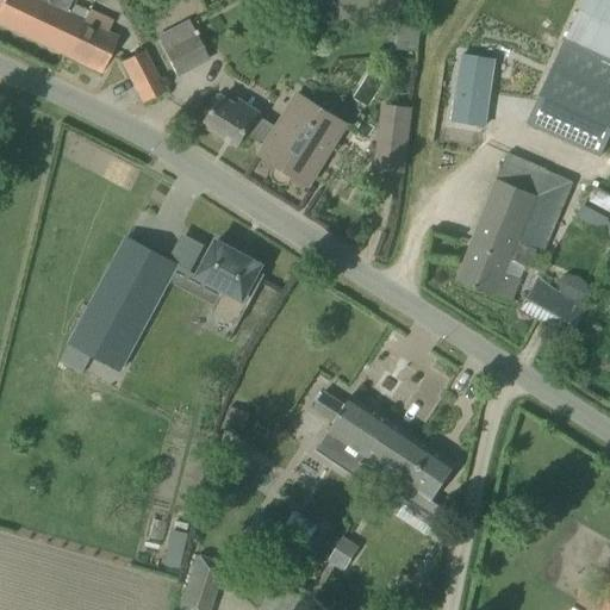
[(0,0),(0,24),(66,56),(82,20),(64,12),(70,0),(68,0),(0,0)]
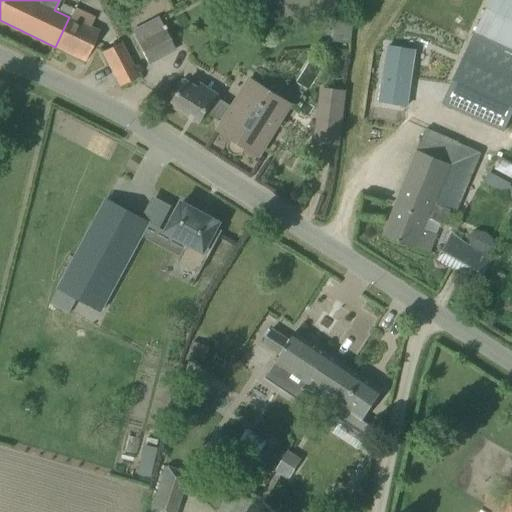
[(55,47),(84,61),(93,43),(98,33),(87,27),(92,17),(73,8),(69,17),(55,47)]
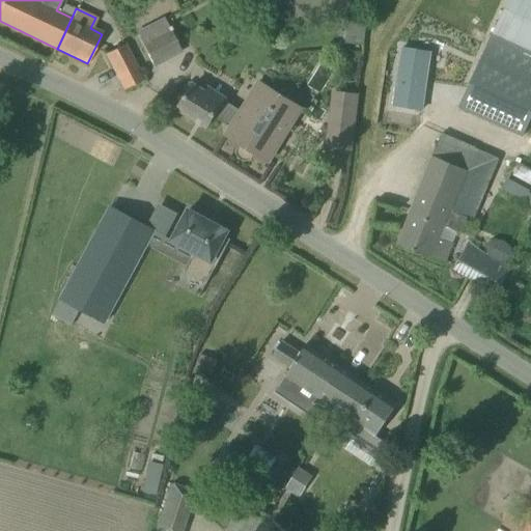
[(366,20),(340,17),(337,43),(363,46),(366,20)]
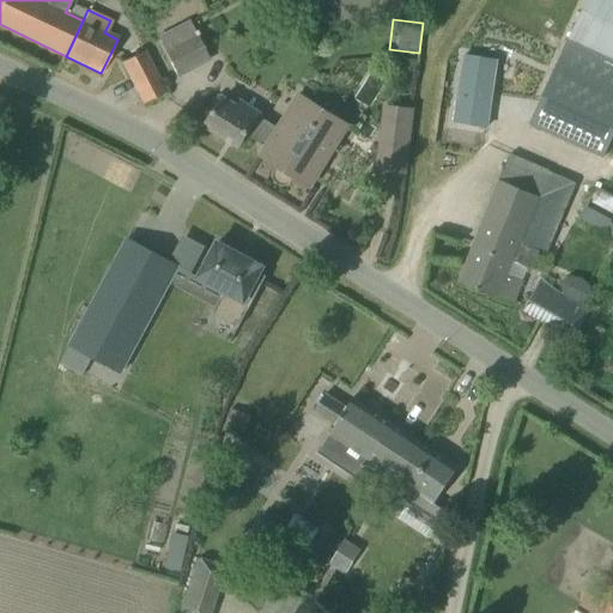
[(177,77),(210,59),(188,20),(157,37),(177,77)]
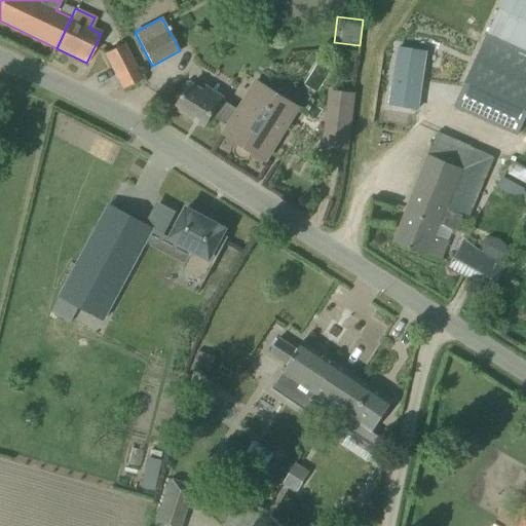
[(525,51),(486,34),(453,107),(517,137),(525,116),(525,51)]
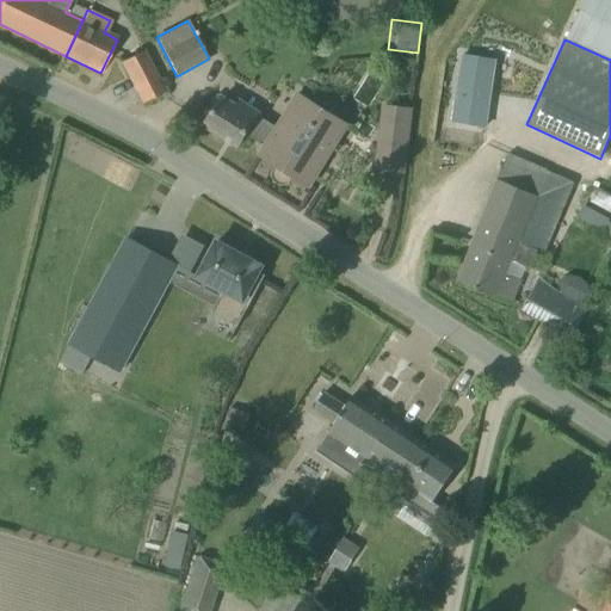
[(136,90),(158,79),(143,50),(122,61),(136,90)]
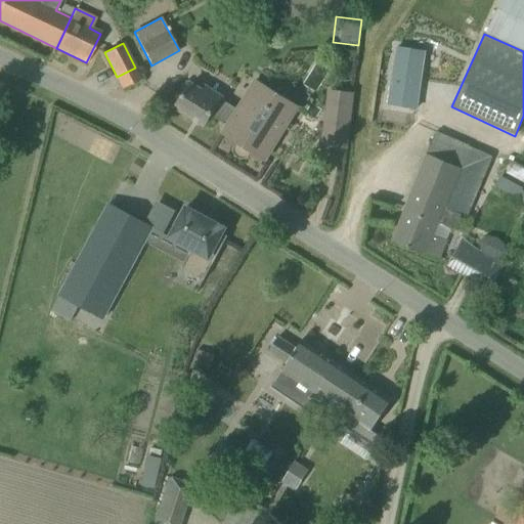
[(398,48),(390,105),(418,110),(426,52),(398,48)]
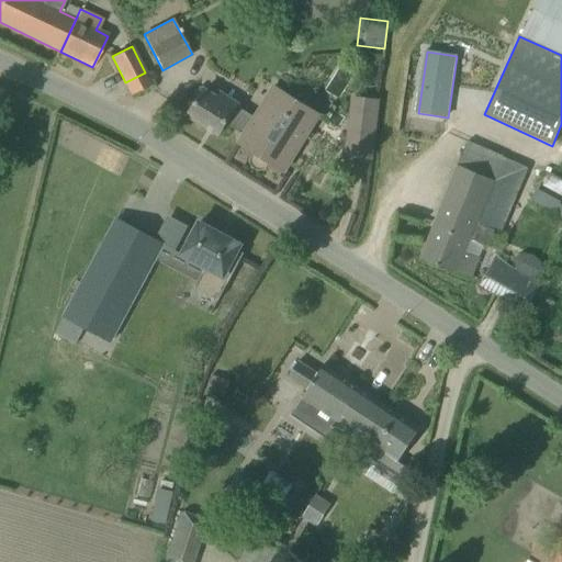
[(244,135),(239,143),(256,154),(267,160),(283,171),(295,153),(317,116),(284,97),(272,89),(253,120),(244,135)]
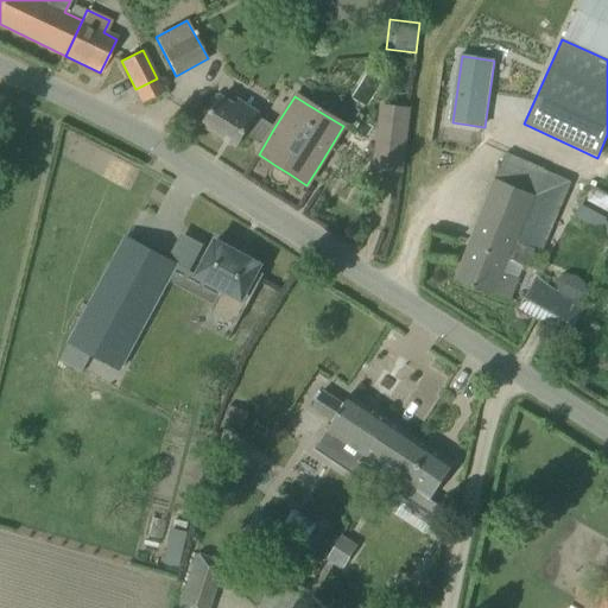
[(264,146),(273,130),(252,115),(252,114),(233,102),(230,107),(219,100),(216,105),(203,125),(236,145),(244,133),(264,146)]
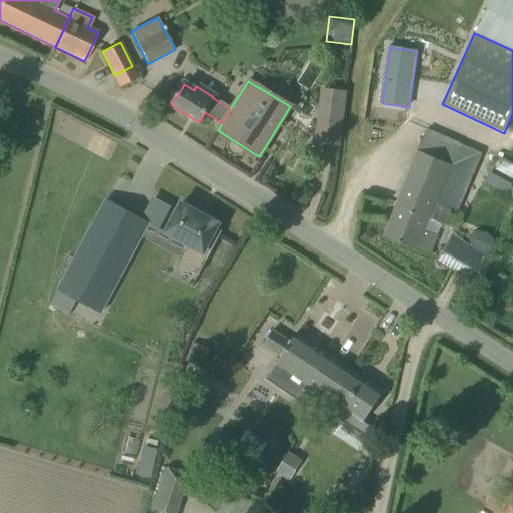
[(319,121),(340,124),(344,91),(324,88),(319,121)]
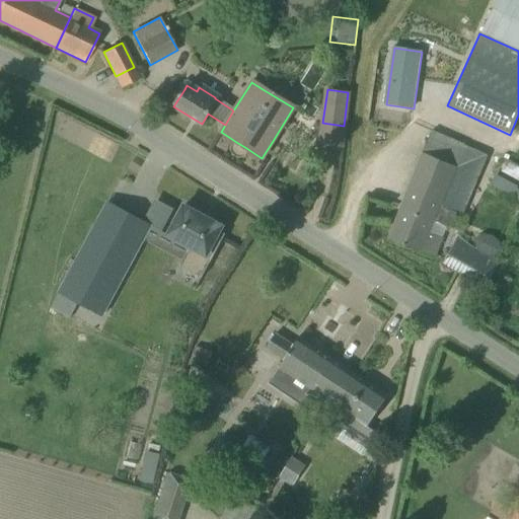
[(435,254),(440,240),(444,228),(446,229),(452,214),(458,216),(482,155),(428,135),(395,219),(388,238),(435,254)]
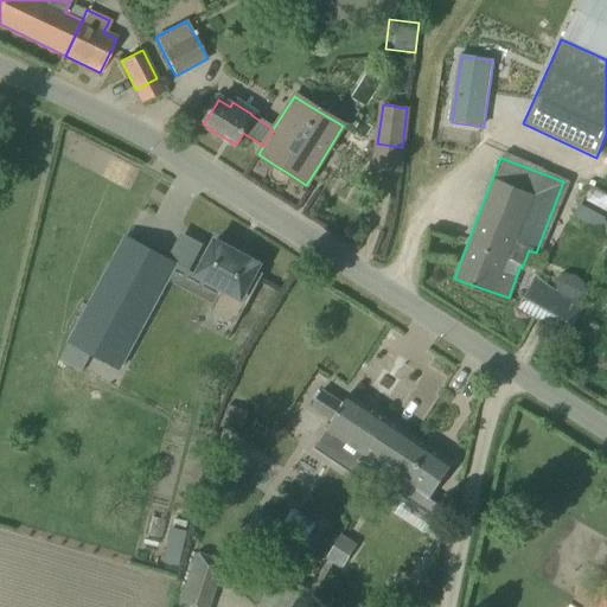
[(606,217),(579,203),(573,215),(606,234),(606,217)]
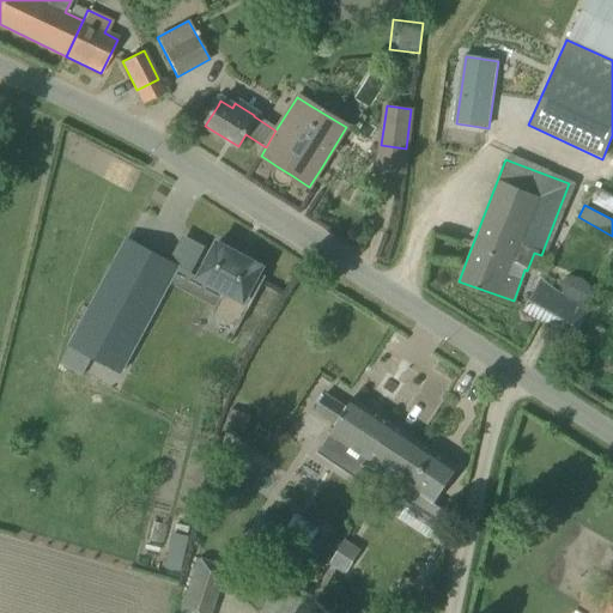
[(178,266),(127,238),(70,345),(71,346),(61,364),(83,376),(93,357),(121,371),(178,266)]
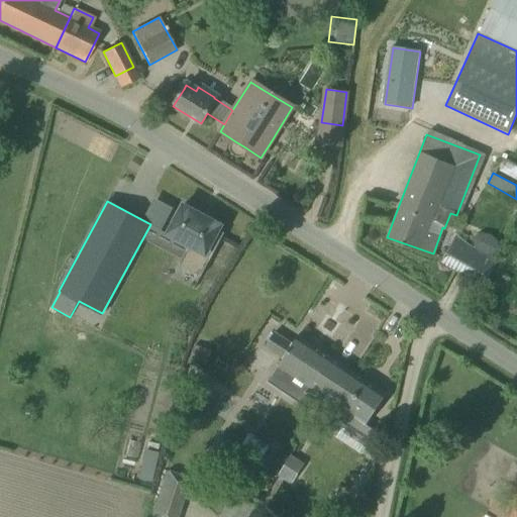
[(184,204),(168,234),(189,245),(179,264),(201,276),(224,232),(223,232),(222,233),(219,230),(222,225),(207,217),(208,216),(209,215),(199,209),(198,210),(199,211),(198,212),(184,204)]
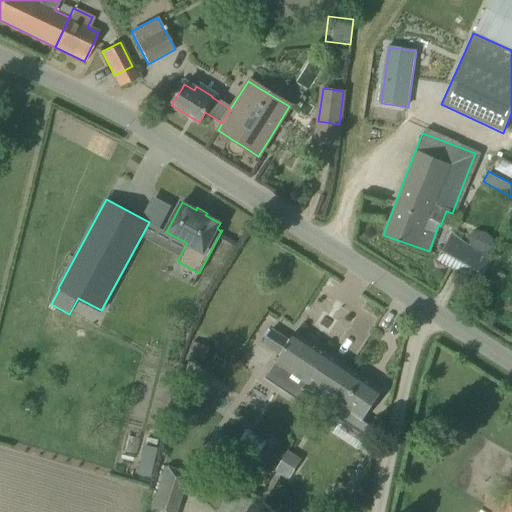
[(450,236),(438,258),(479,281),(492,259),(458,241),(460,236),(453,232),(450,236)]
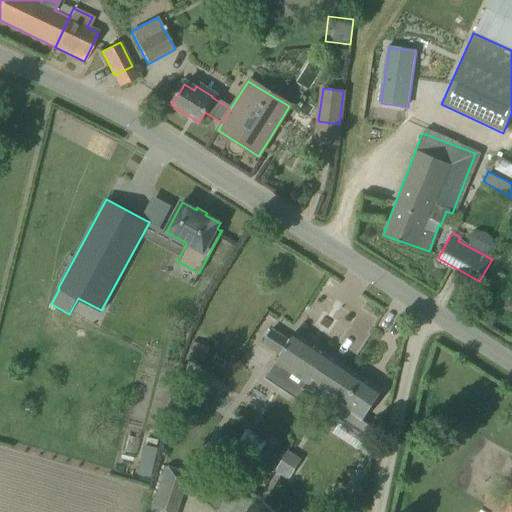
[(349,367),(294,332),(289,340),(272,329),(262,344),(279,355),(265,378),(303,403),(305,399),(307,400),(309,397),(324,407),(349,367)]
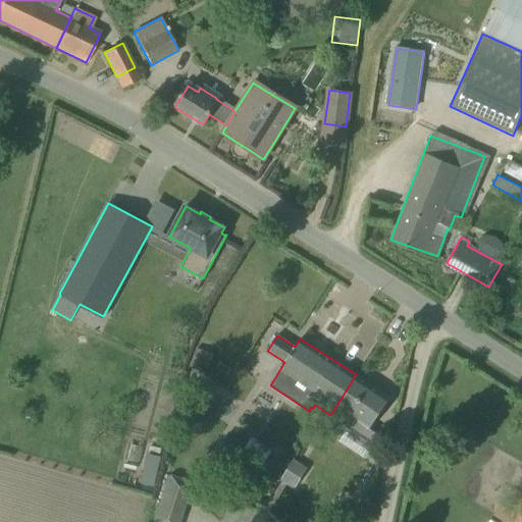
[(330,415),(381,451),(388,440),(370,428),(390,397),(356,374),(330,415)]
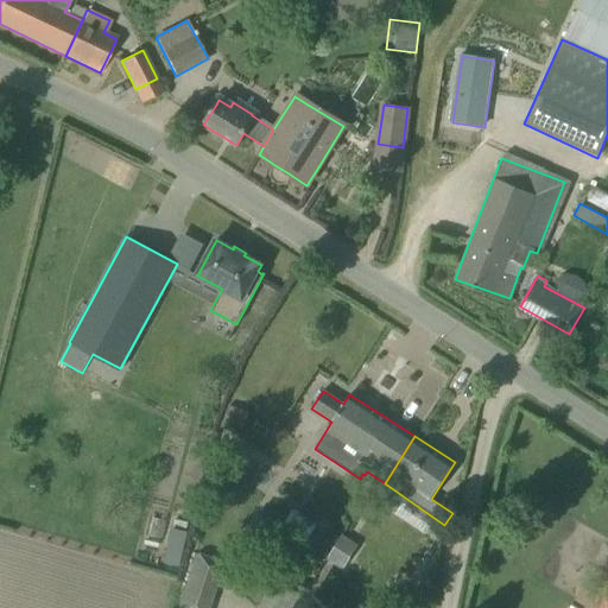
[(169,529),(165,563),(179,565),(184,531),(169,529)]
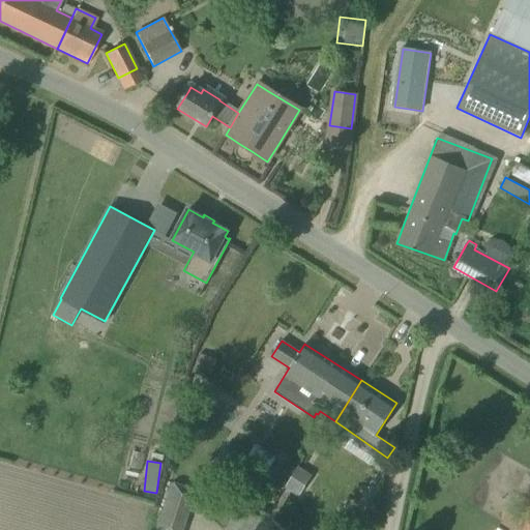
[(182,529),(197,491),(175,483),(158,529),(182,529)]
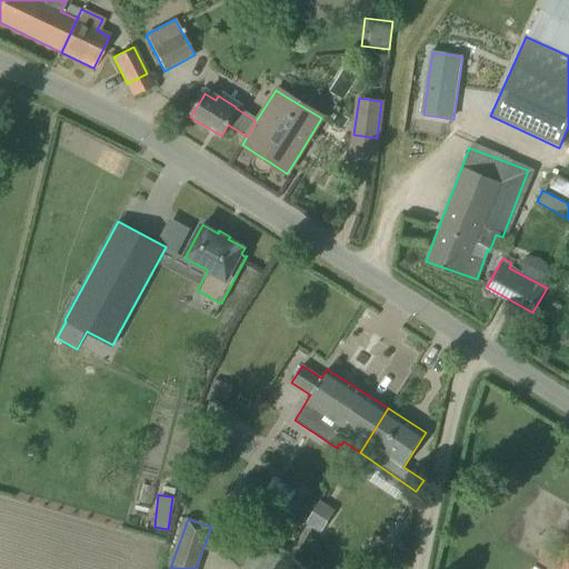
[(568,568),(568,543),(553,568),(568,568)]
